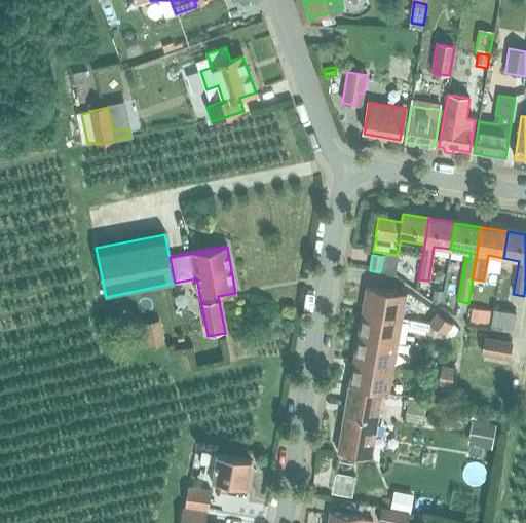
[(367,288),(363,313),(402,321),(407,295),(367,288)]
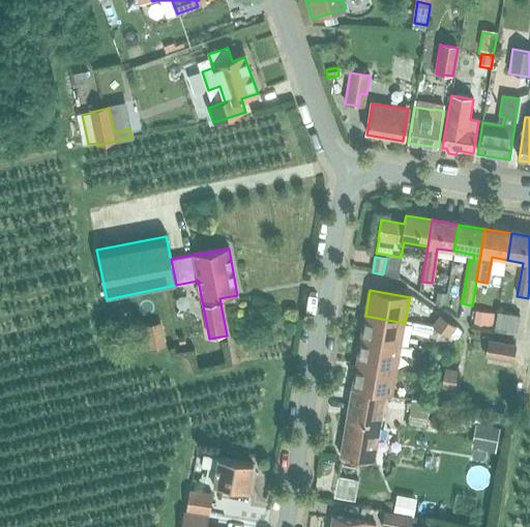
[(438,295),(437,305),(445,306),(446,296),(438,295)]
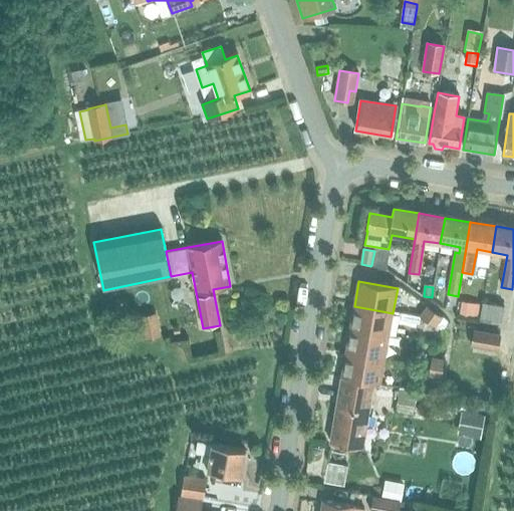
[(462,303),(460,315),(474,318),(476,305),(462,303)]
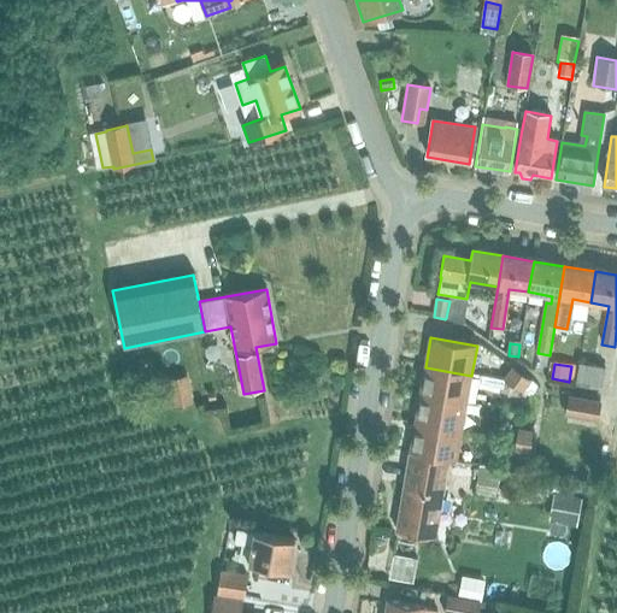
[(580,364),(576,382),(603,387),(605,369),(580,364)]
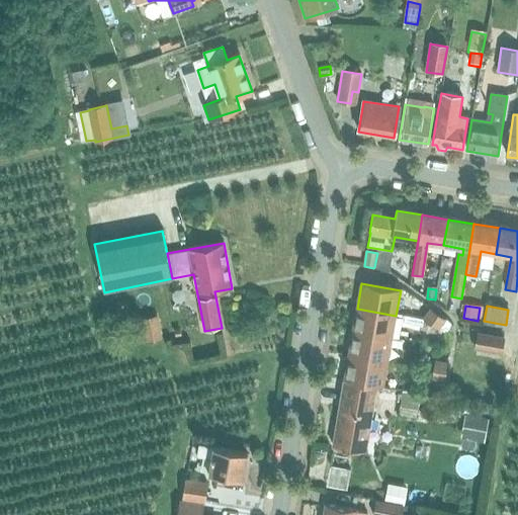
[(431,308),(423,318),(437,328),(445,318),(431,308)]
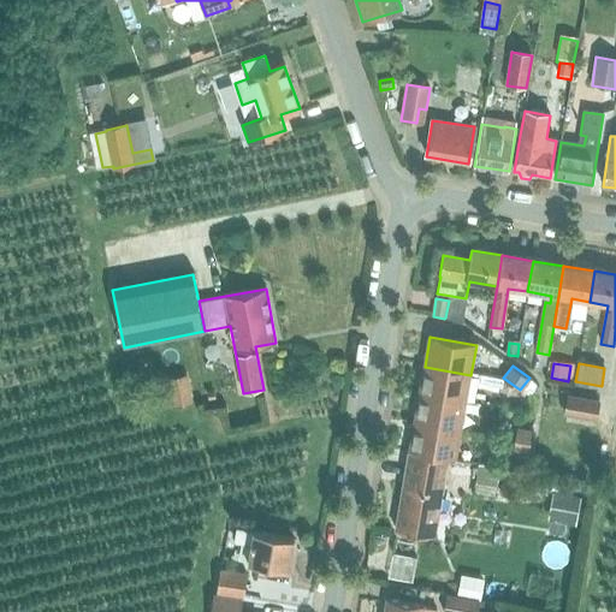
[(466,404),(471,375),(425,367),(420,396),(466,404)]
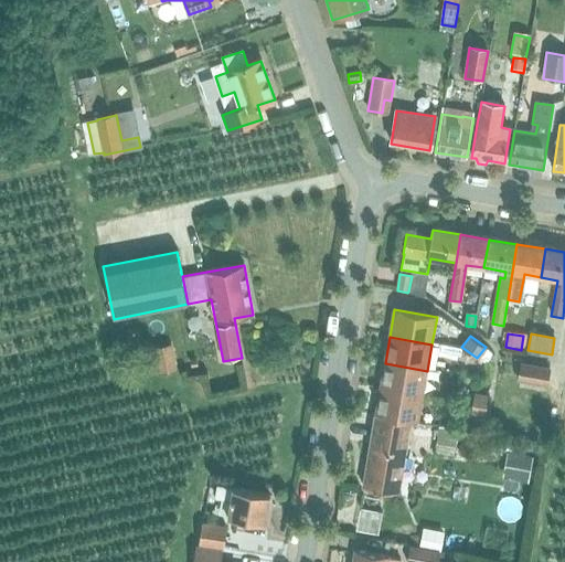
[(171,346),(155,348),(160,375),(177,372),(171,346)]
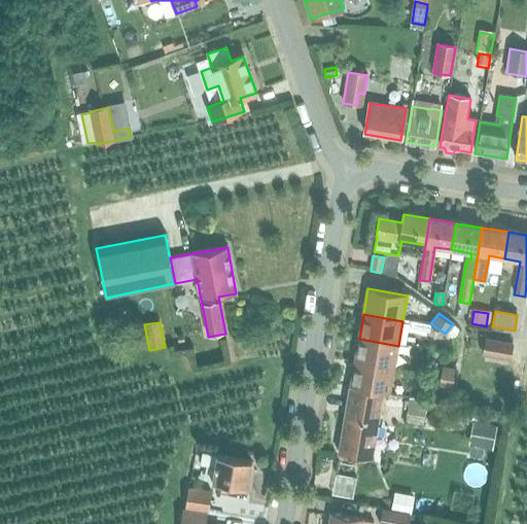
[(394,370),(398,346),(359,339),(354,362),(394,370)]
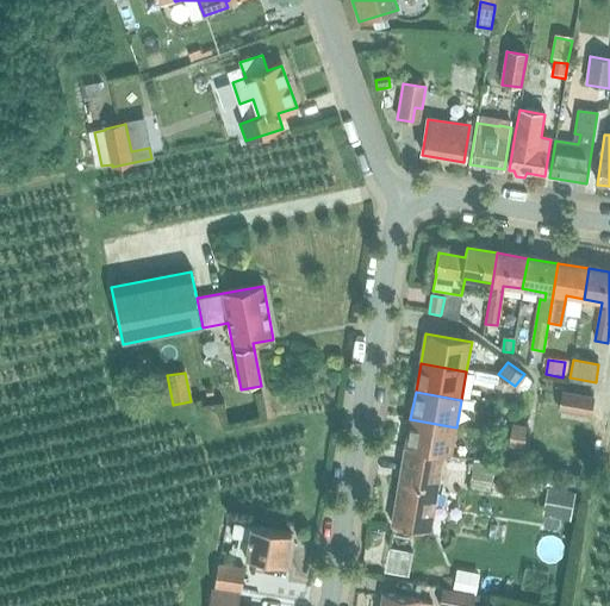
[(562,393),(559,412),(590,417),(593,399),(562,393)]
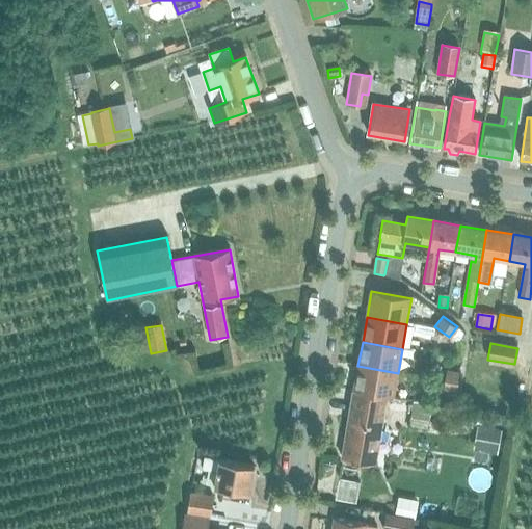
[(394,398),(398,373),(357,366),(353,392),(392,398),(394,398)]
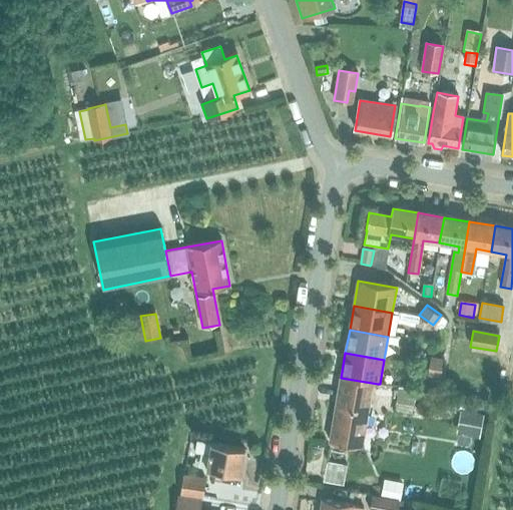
[(428,358),(426,367),(441,370),(443,360),(428,358)]
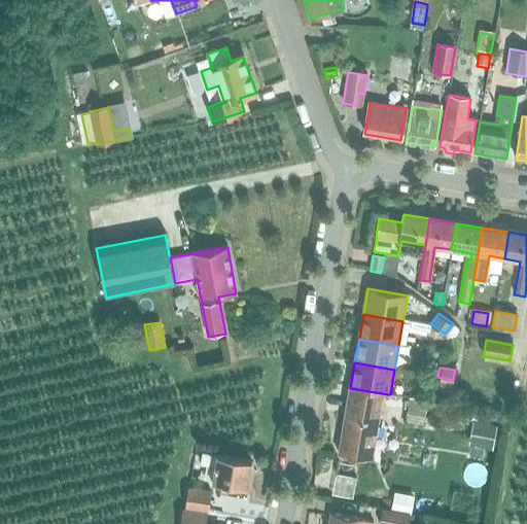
[(451,390),(453,380),(437,377),(436,387),(451,390)]
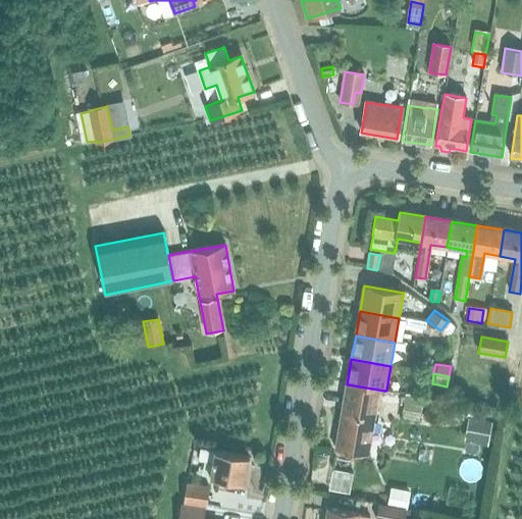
[(368,460),(378,395),(383,396),(384,391),(347,384),(342,412),(335,451),(349,453),(365,456),(364,459),(368,460)]
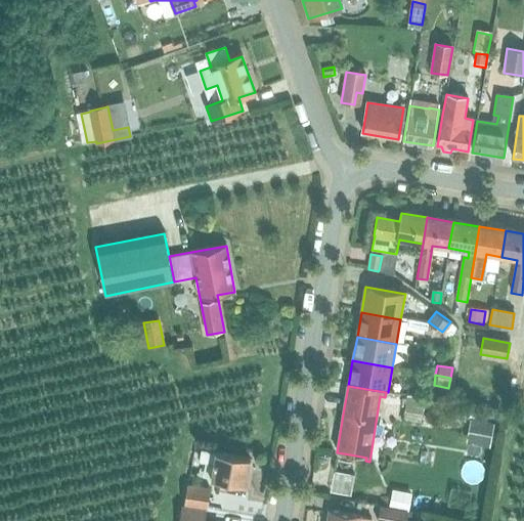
[(407,397),(404,418),(422,421),(425,400),(407,397)]
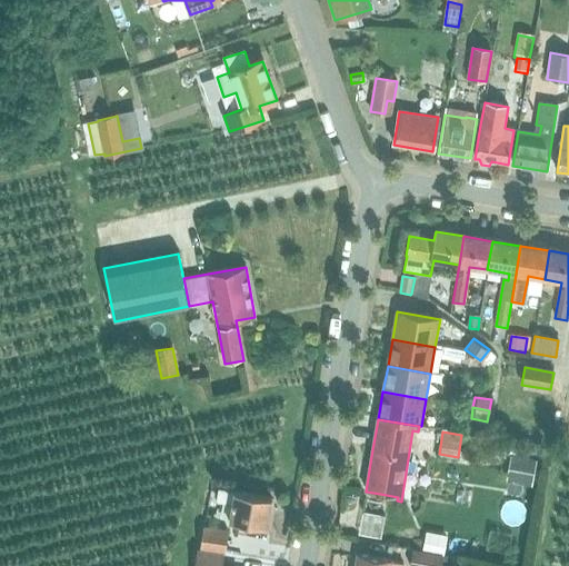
[(467,436),(463,459),(482,462),(486,438),(467,436)]
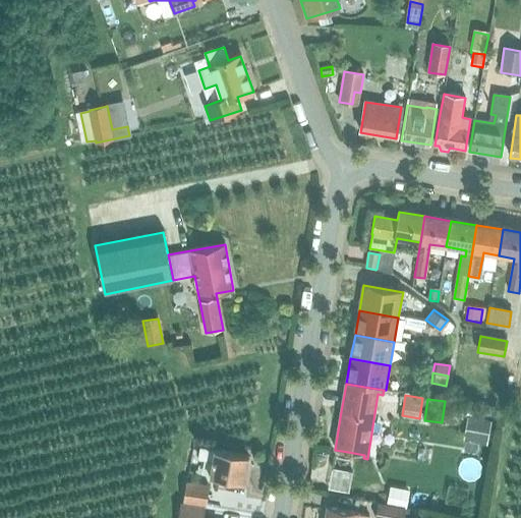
[(471,420),(468,442),(487,445),(490,424),(471,420)]
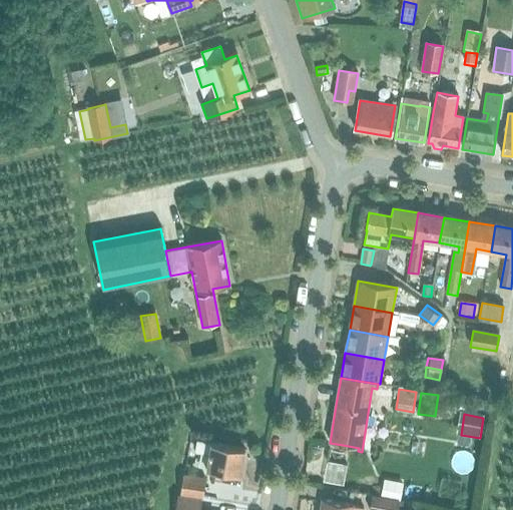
[(196,453),(210,455),(207,470),(241,476),(245,450),(198,442),(196,453)]
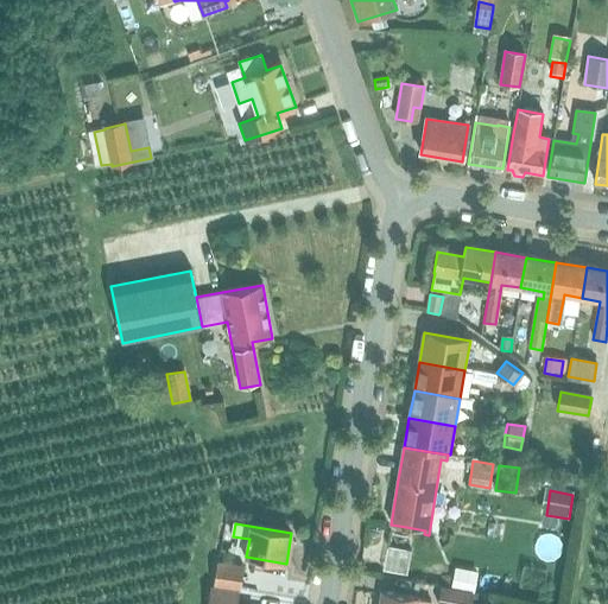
[(397,559),(398,540),(382,539),(381,559),(397,559)]
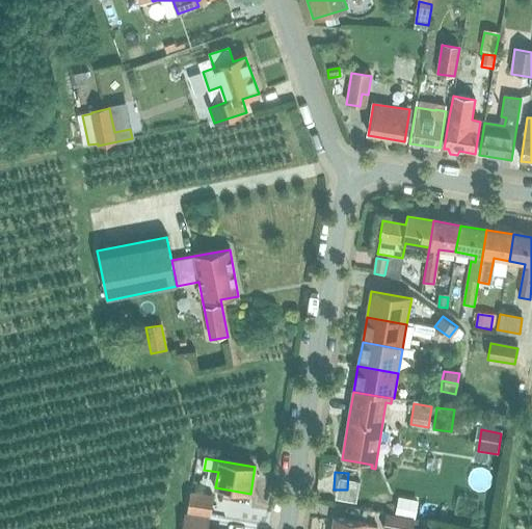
[(214,497),(191,493),(188,514),(210,518),(214,497)]
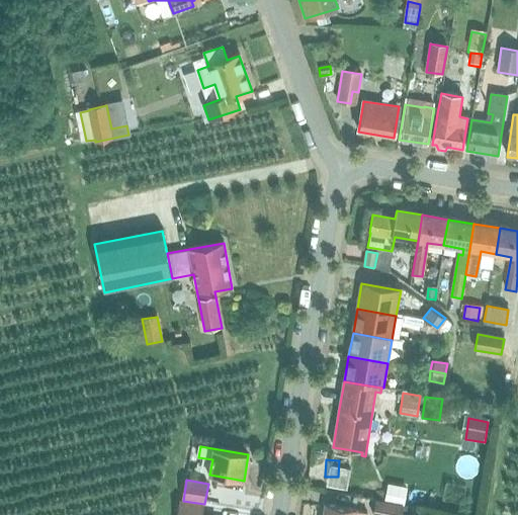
[(387,486),(384,504),(404,507),(407,489),(387,486)]
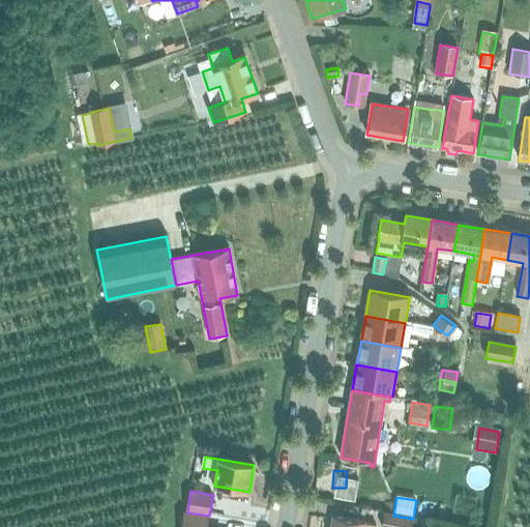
[(258,515),(260,502),(244,499),(241,510),(258,515)]
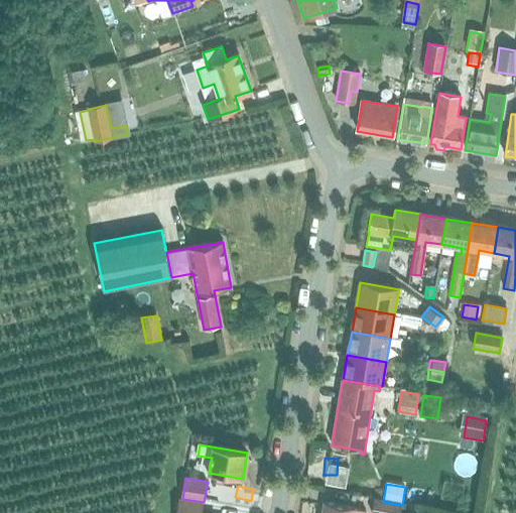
[(179,499),(177,512),(202,512),(204,503),(179,499)]
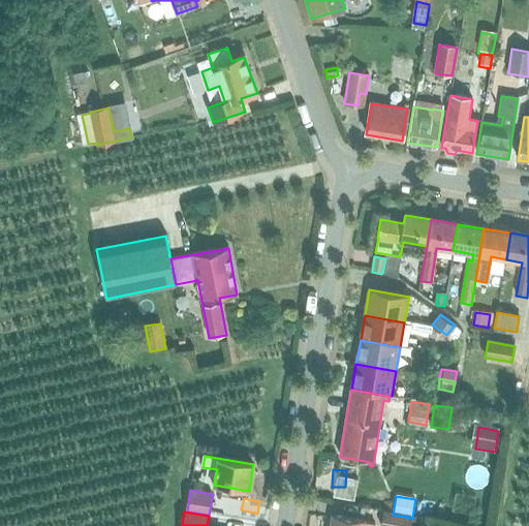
[(383,513),(380,525),(410,525),(412,518),(393,515),(383,513)]
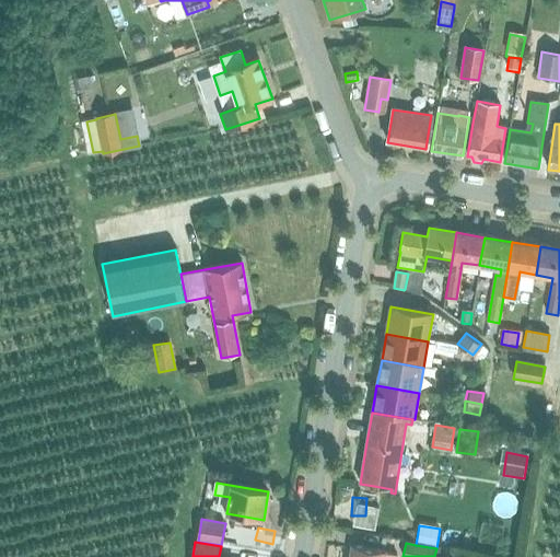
[(352,546),(350,556),(397,556),(397,555),(385,554),(385,553),(352,546)]
